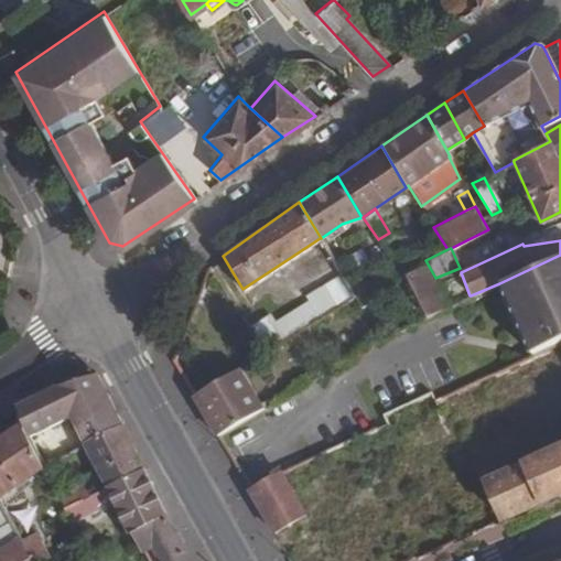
[(560,255),(499,283),(531,354),(560,340),(560,255)]
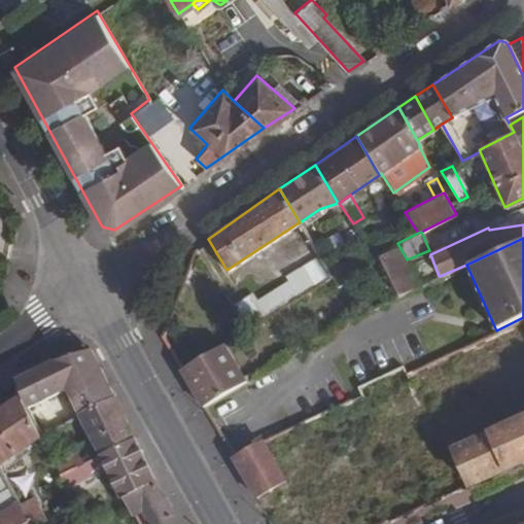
[(328,276),(336,286),(376,257),(365,243),(325,270),(328,276)]
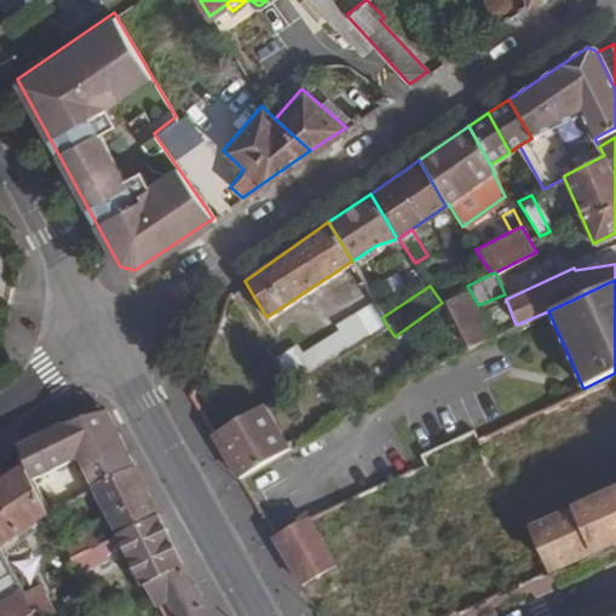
[(466,347),(493,335),(478,305),(467,286),(444,300),(466,347)]
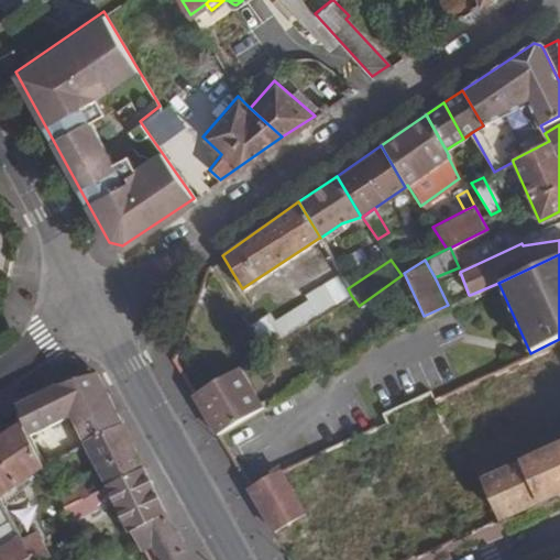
[(348,288),(337,268),(322,277),(325,282),(337,304),(351,295),(348,288)]
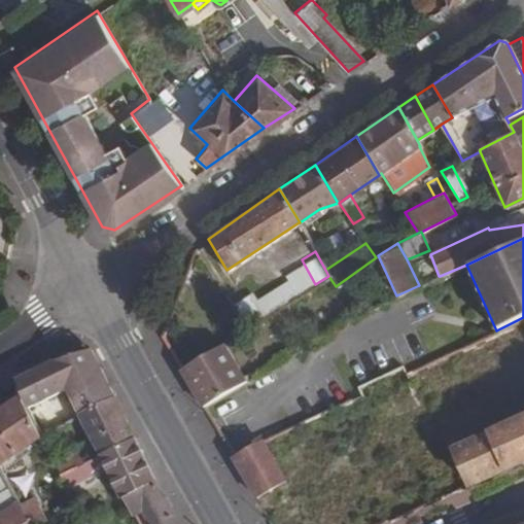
[(243,329),(315,284),(304,264),(284,276),(287,281),(235,313),(243,329)]
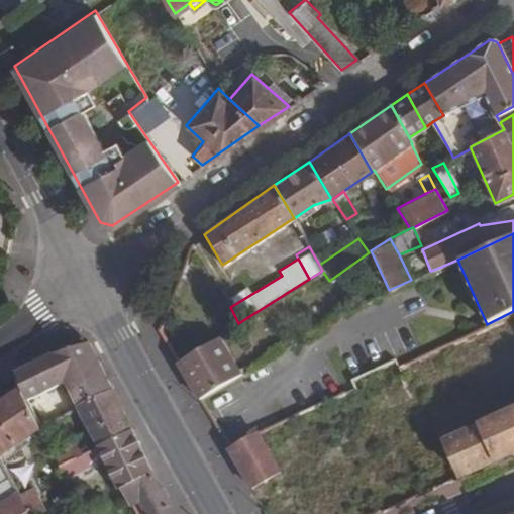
[(240,373),(218,335),(213,339),(235,376),(240,373)]
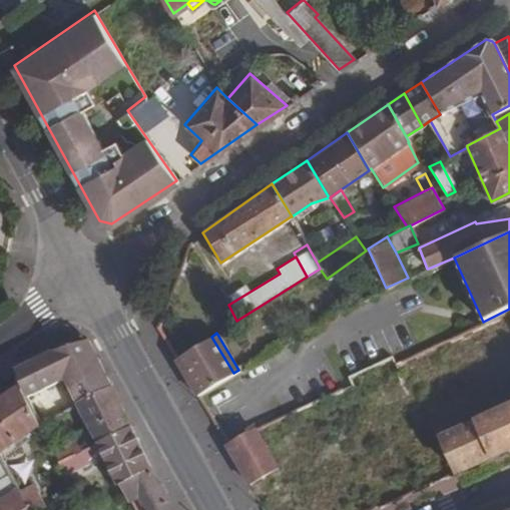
[(195,395),(233,373),(211,337),(174,359),(195,395)]
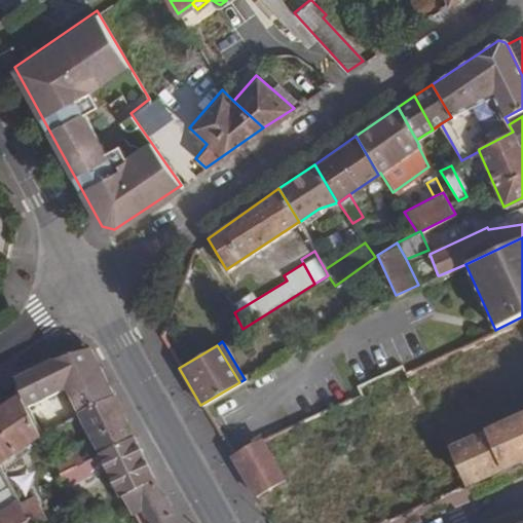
[(50,358),(12,376),(20,399),(25,407),(64,387),(77,414),(113,395),(88,346),(50,358)]
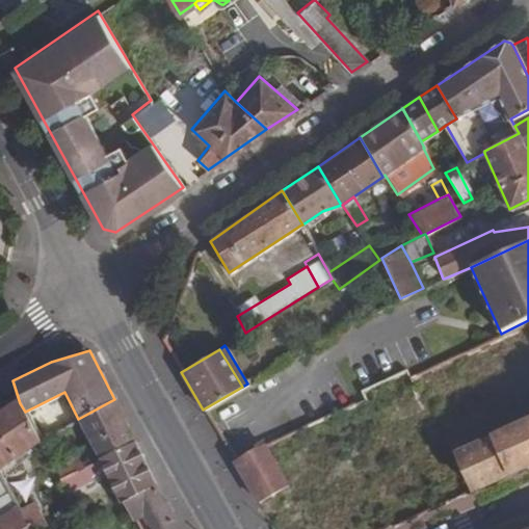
[(424,379),(421,371),(408,376),(412,385),(424,379)]
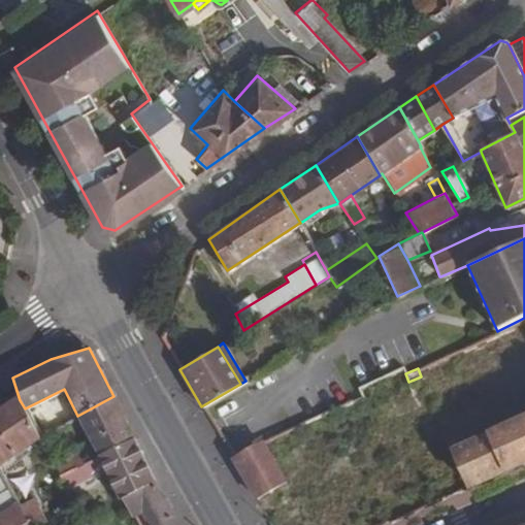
[(134,438),(113,396),(77,416),(99,455),(134,438)]
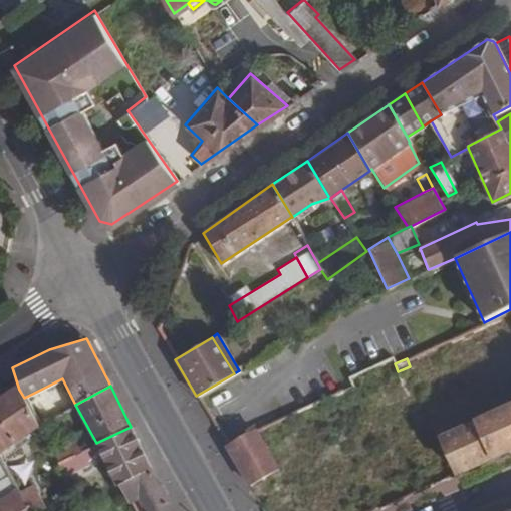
[(0,449),(36,424),(24,398),(19,390),(18,387),(0,398),(0,449)]
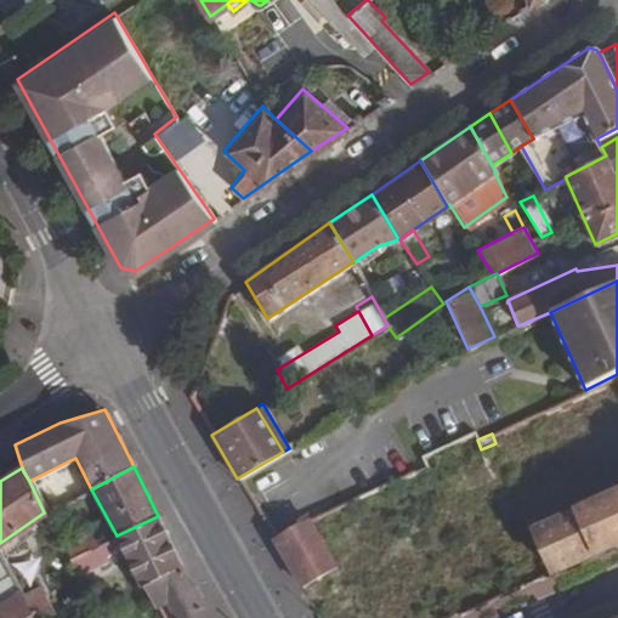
[(534,529),(617,491),(617,468),(526,509),(534,529)]
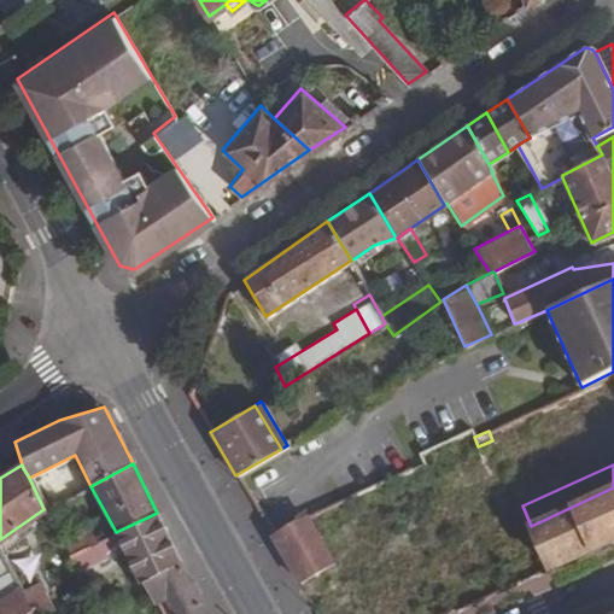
[(613,487),(531,526),(551,567),(613,539),(613,487)]
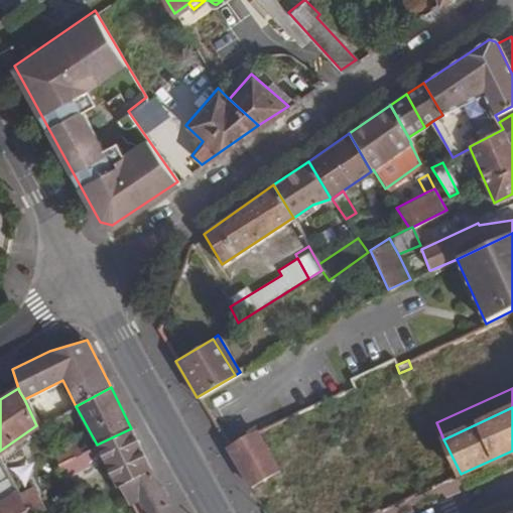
[(311,450),(290,414),(255,430),(276,469),(311,450)]
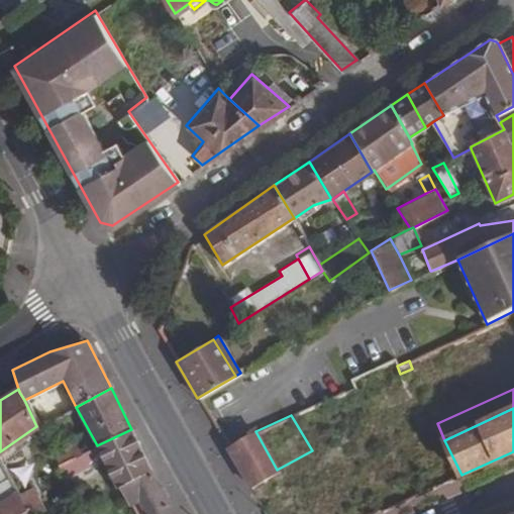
[(153,478),(131,429),(97,445),(88,448),(90,456),(99,451),(117,488),(119,487),(153,478)]
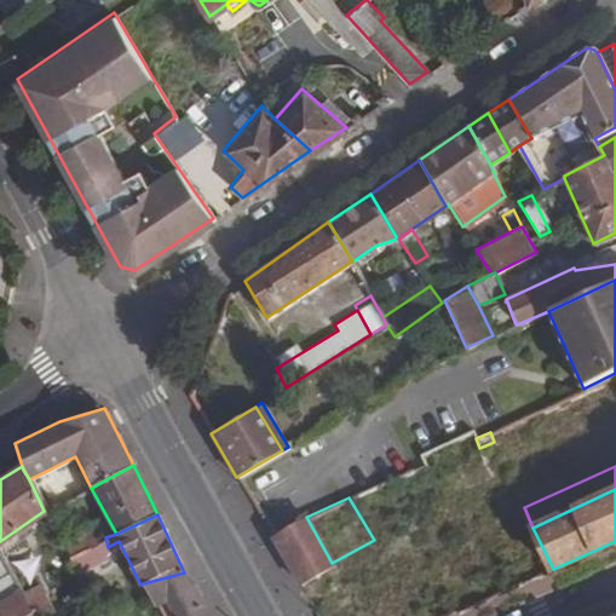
[(299,582),(332,563),(306,517),(294,524),(272,537),(299,582)]
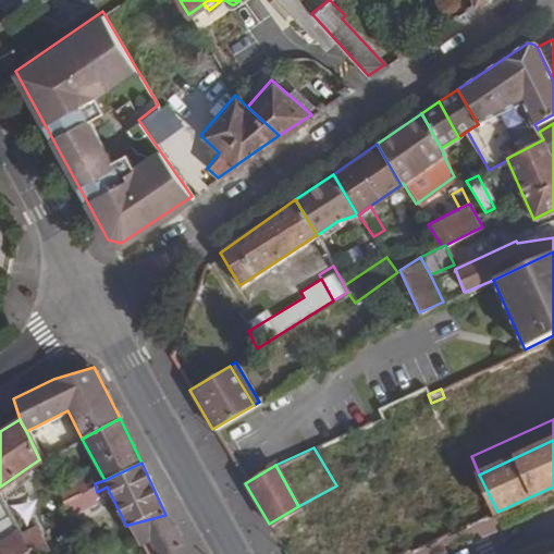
[(81,478),(56,490),(61,499),(69,514),(93,503),(81,478)]
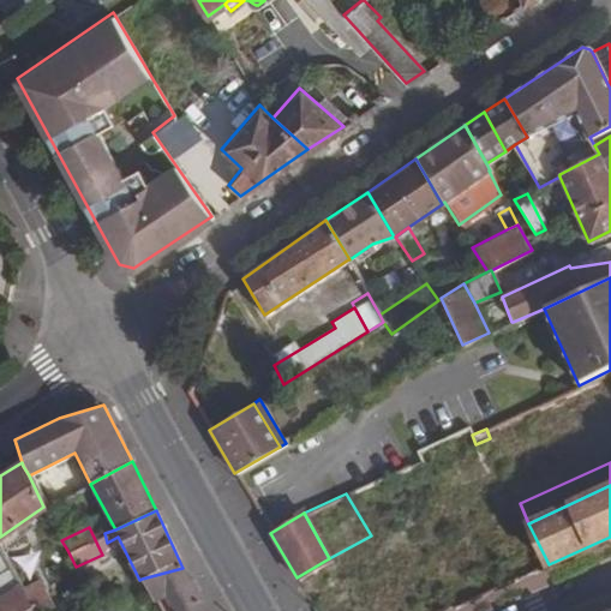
[(0,573),(10,568),(0,549),(0,573)]
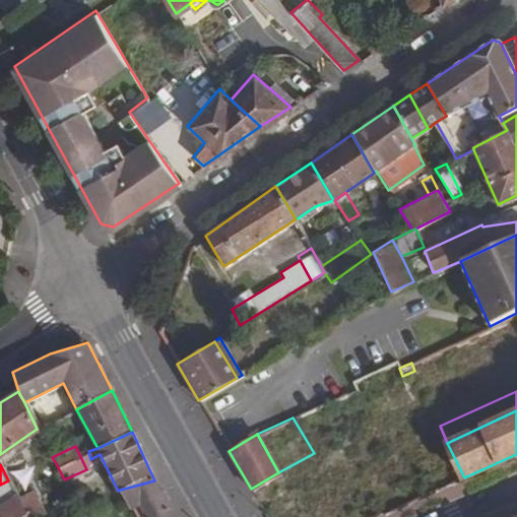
[(0,516),(27,516),(17,497),(8,480),(0,485),(0,516)]
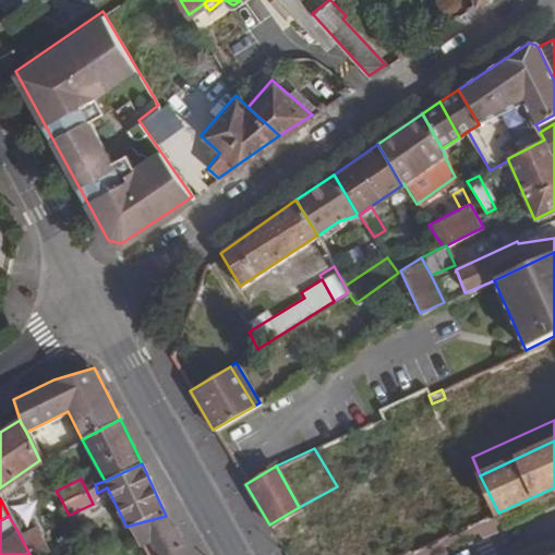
[(185,554),(166,516),(129,526),(140,544),(151,539),(158,554),(185,554)]
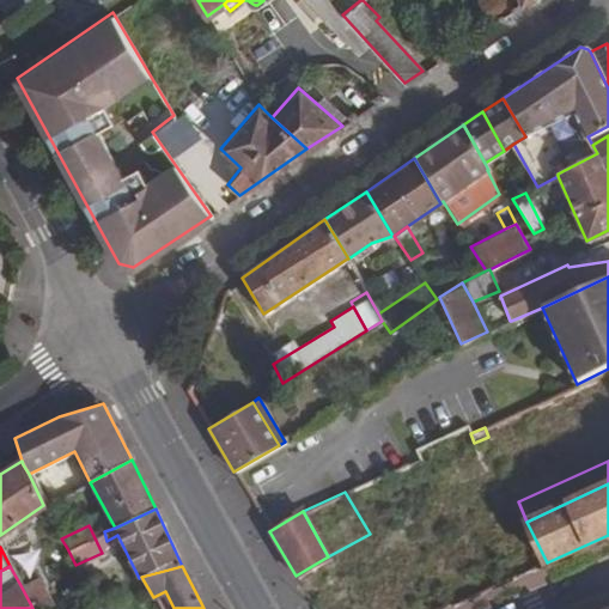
[(50,608),(35,577),(20,585),(32,608),(50,608)]
